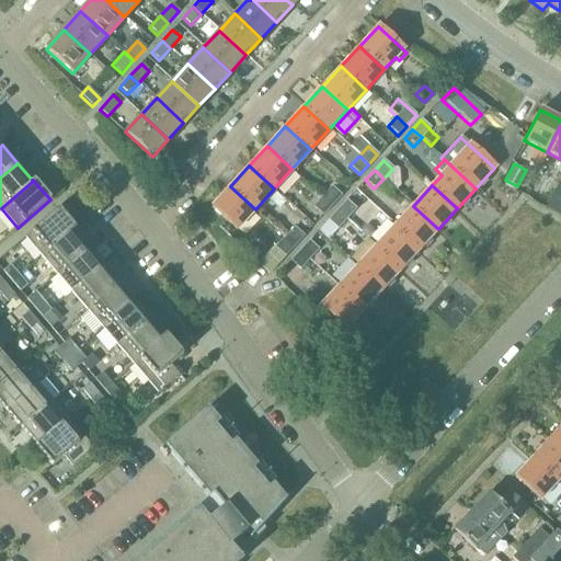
[(255,209),(230,186),(212,206),(237,229),(255,209)]
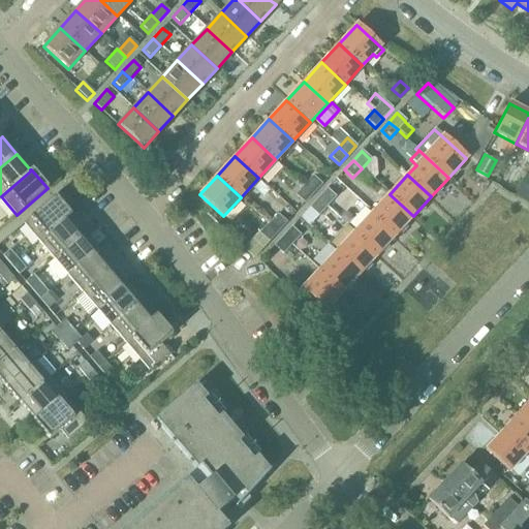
[(320,184),(312,176),(304,185),(312,193),(320,184)]
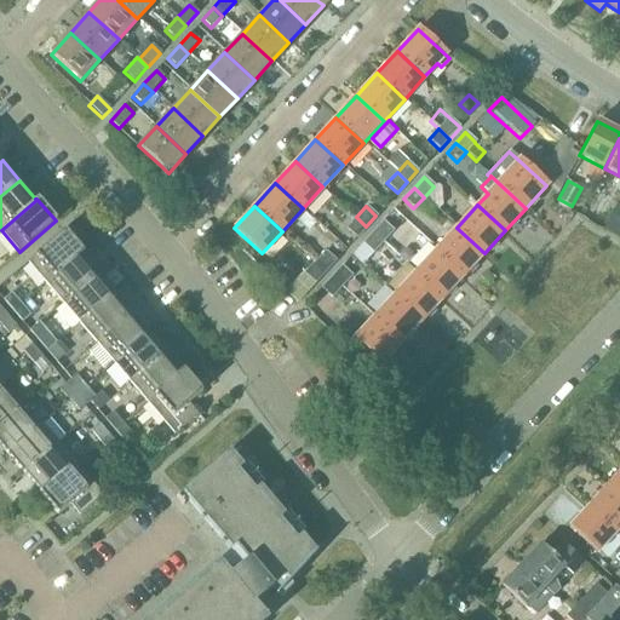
[(603,230),(619,239),(619,207),(616,206),(603,230)]
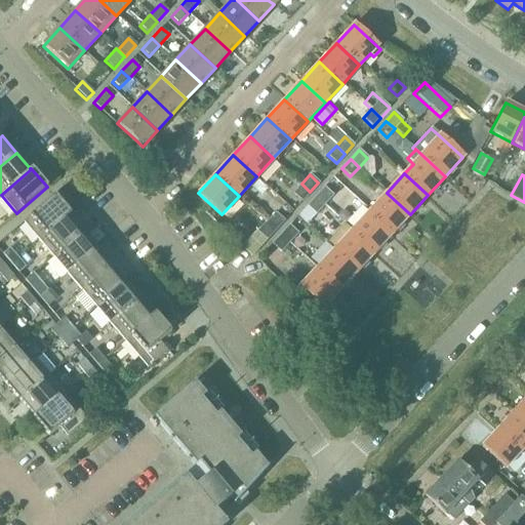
[(292,193),(301,201),(310,192),(301,184),(292,193)]
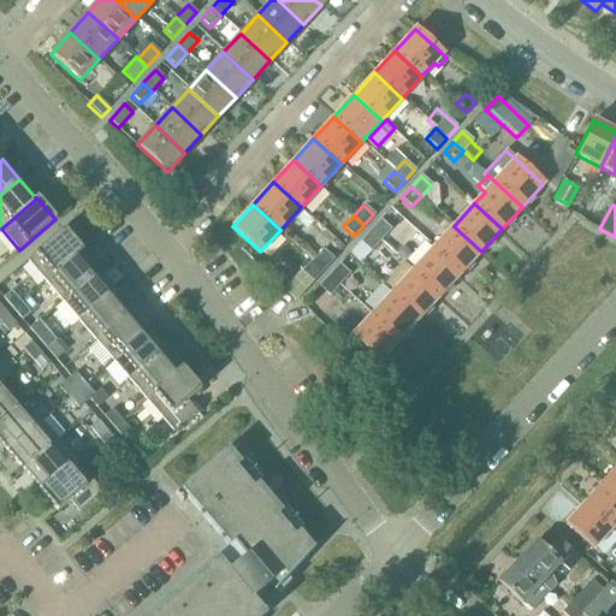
[(390,229),(380,220),(371,231),(380,240),(390,229)]
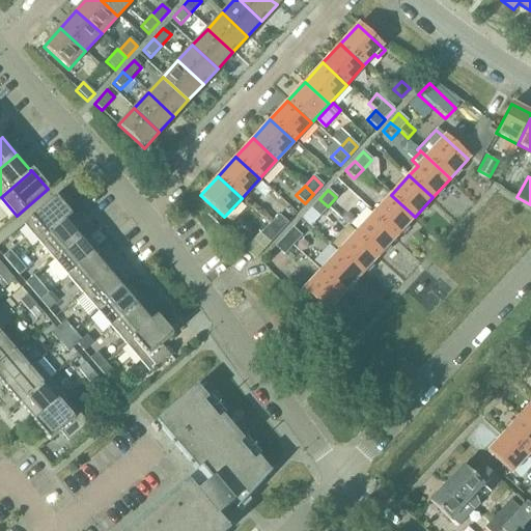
[(373,214),(397,235),(415,217),(391,195),(373,214)]
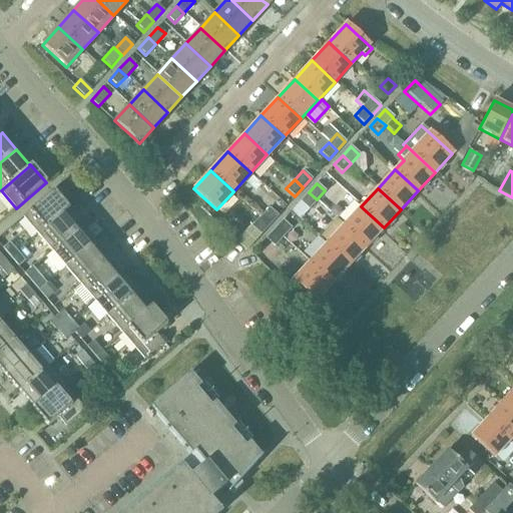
[(67,208),(68,209),(68,208),(53,190),(23,216),(37,233),(67,208)]
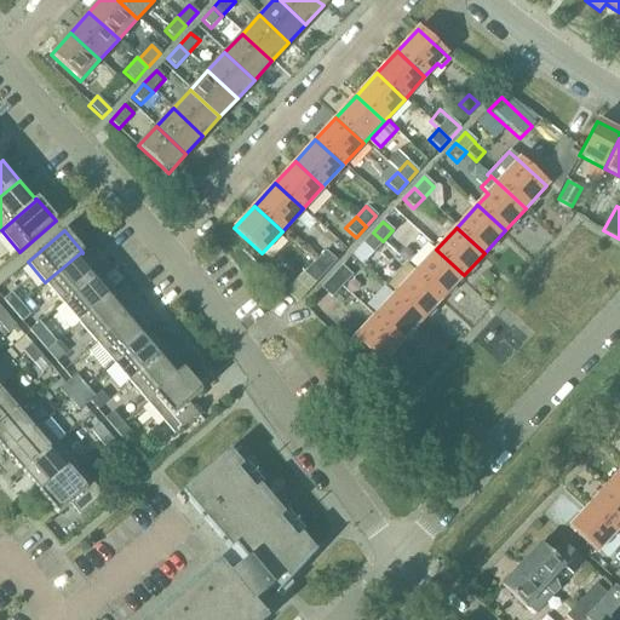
[(363,244),(373,252),(383,241),(373,233),(363,244)]
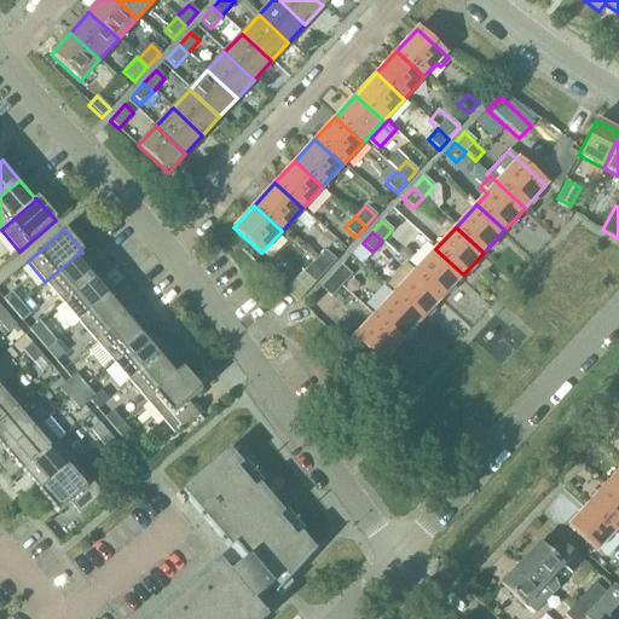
[(415,271),(443,296),(463,275),(435,249),(415,271)]
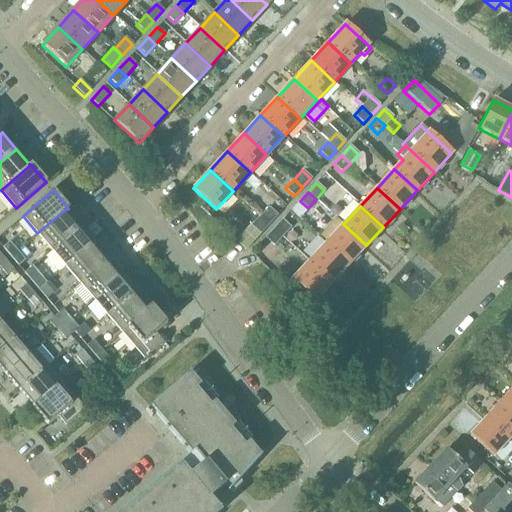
[(81,225),(68,209),(67,208),(37,233),(51,249),(81,225)]
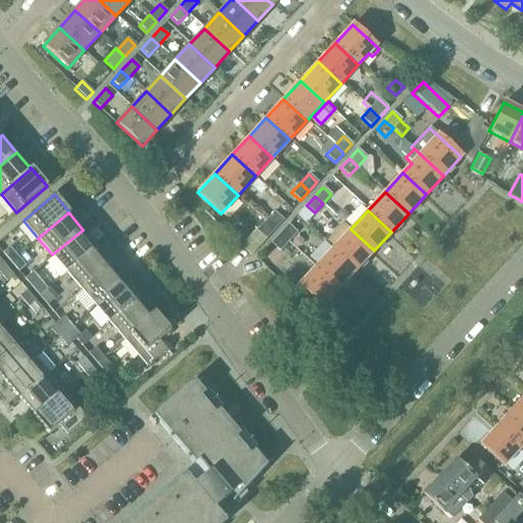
[(266,221),(274,229),(282,220),(274,212),(266,221)]
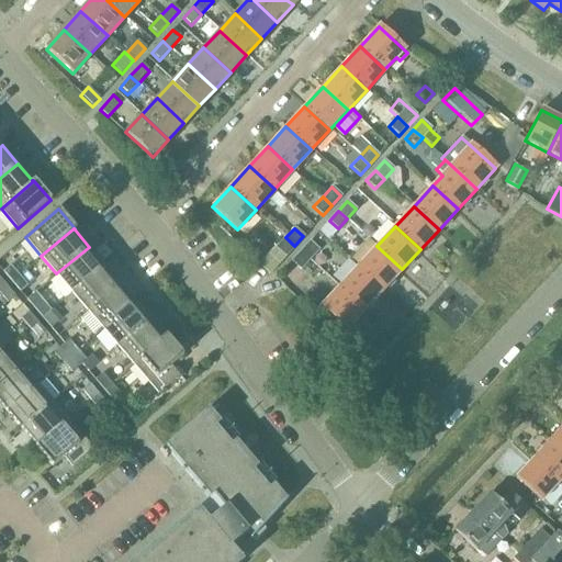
[(294,246),(285,237),(277,247),(285,256),(294,246)]
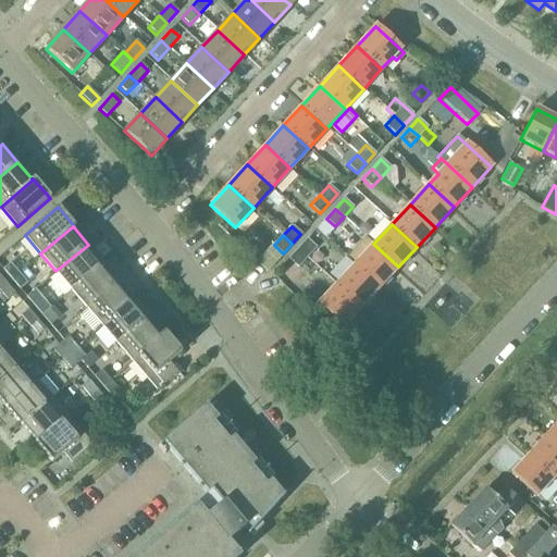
[(297,249),(307,258),(316,248),(306,239),(297,249)]
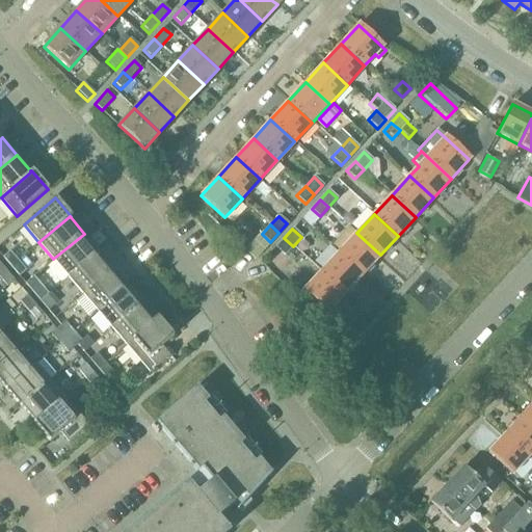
[(339,251),(363,274),(380,255),(356,233),(339,251)]
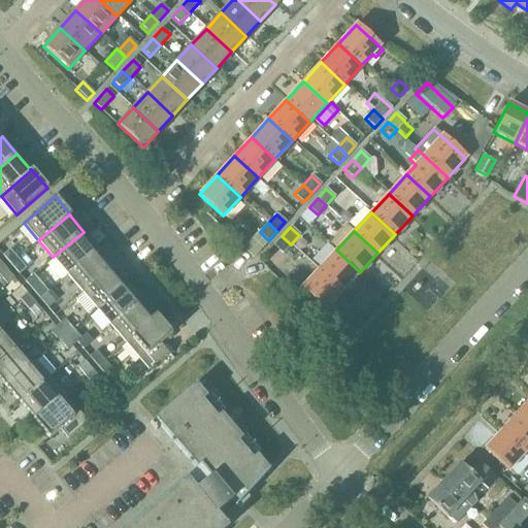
[(67,274),(98,249),(84,232),(53,257),(67,274)]
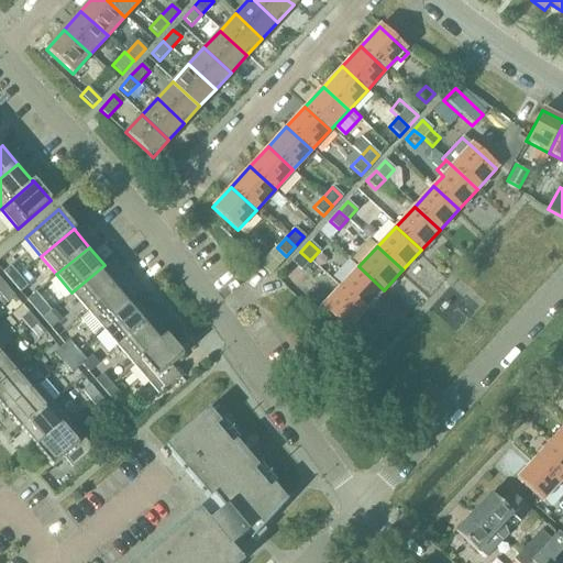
[(310,261),(300,252),(291,262),(301,269),(310,261)]
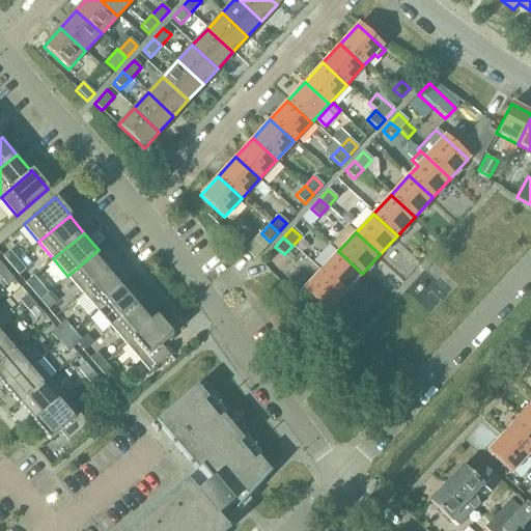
[(10,266),(18,259),(9,250),(2,256),(10,266)]
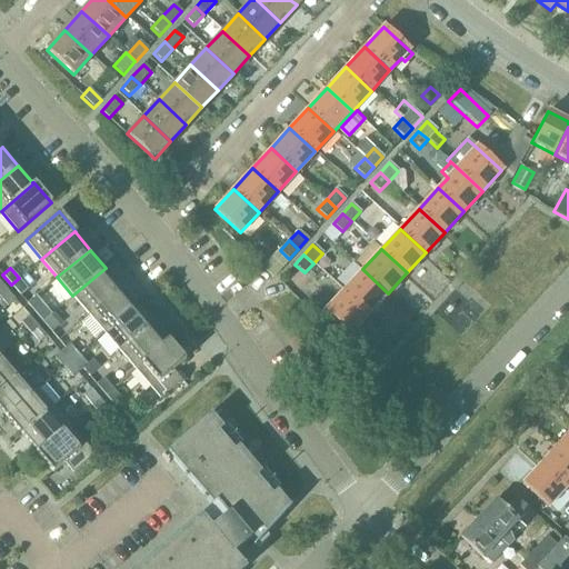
[(106,268),(72,296),(89,315),(97,309),(96,308),(121,286),(106,268)]
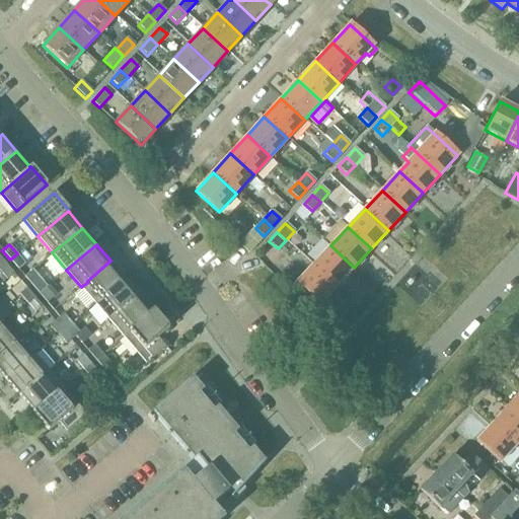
[(313,265),(337,286),(354,268),(330,245),(313,265)]
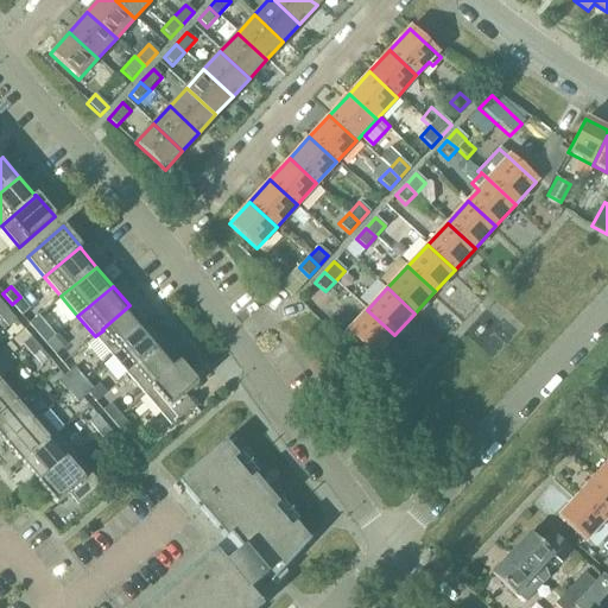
[(20,297),(12,304),(21,315),(30,308),(20,297)]
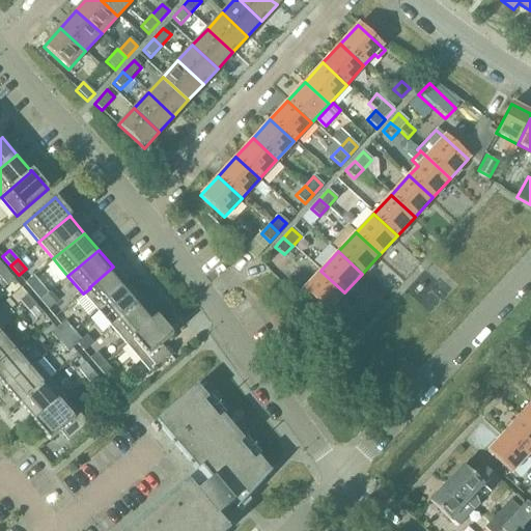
[(96,309),(103,303),(104,304),(128,284),(113,267),(89,287),(90,288),(83,294),(96,309)]
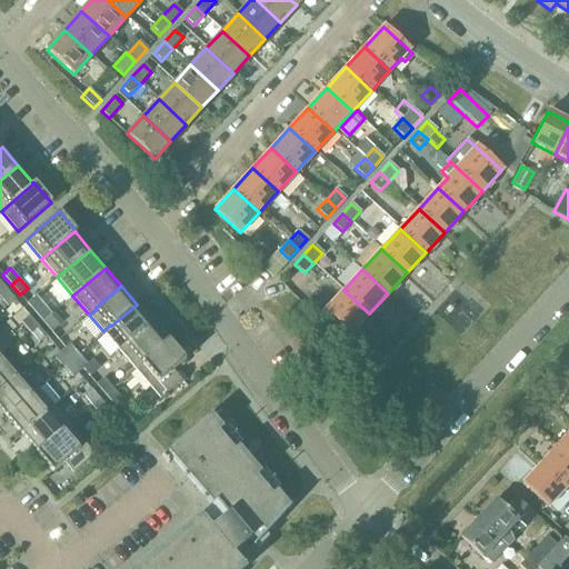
[(7,289),(0,293),(0,297),(7,306),(15,299),(7,289)]
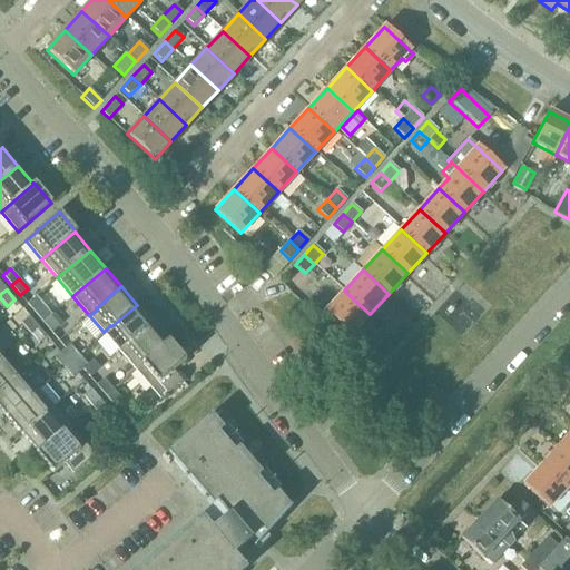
[(370,314),(344,291),(325,311),(351,335),(370,314)]
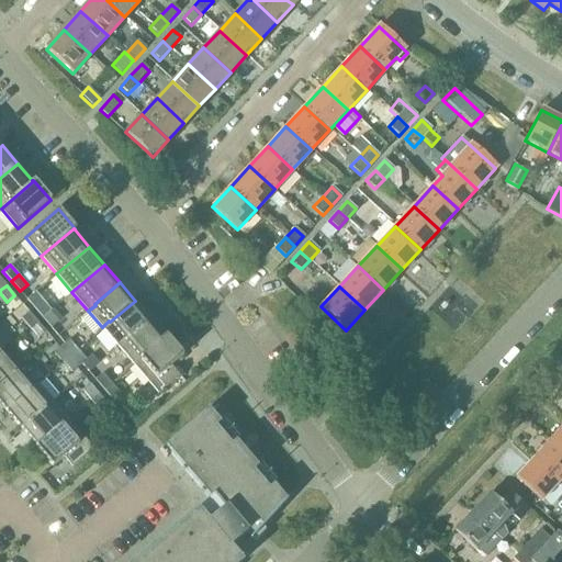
[(42,317),(49,311),(41,301),(33,307),(42,317)]
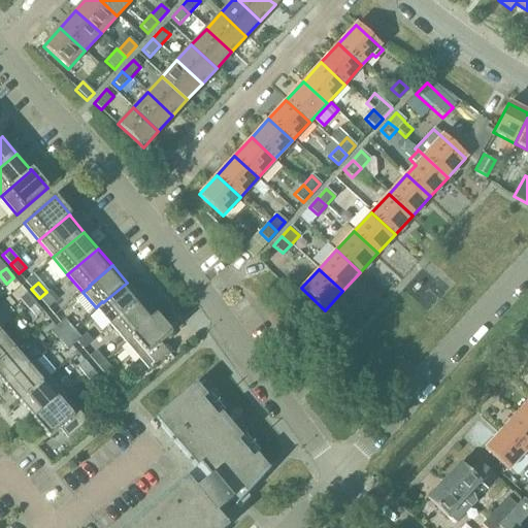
[(110,325),(123,315),(141,299),(127,283),(103,302),(102,301),(96,307),(110,325)]
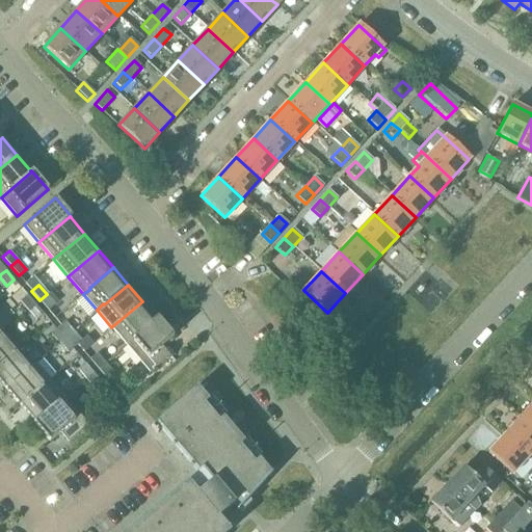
[(28,311),(35,304),(27,294),(20,300),(28,311)]
